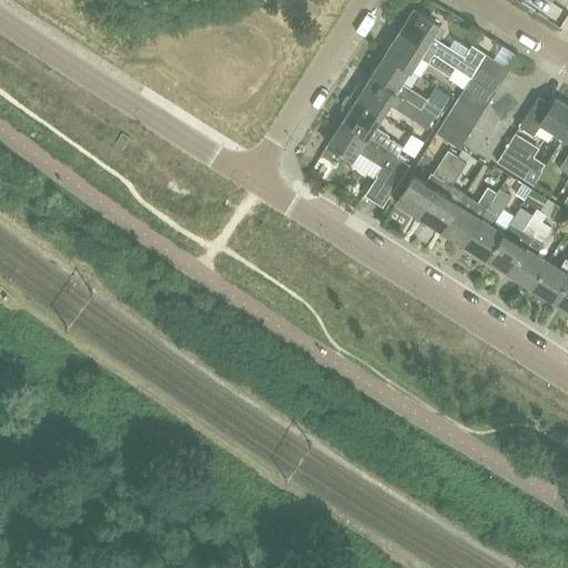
[(470,77),(478,66),(486,53),(472,44),(467,50),(464,56),(449,48),(432,36),(438,24),(413,9),(398,31),(462,71),(470,77)]
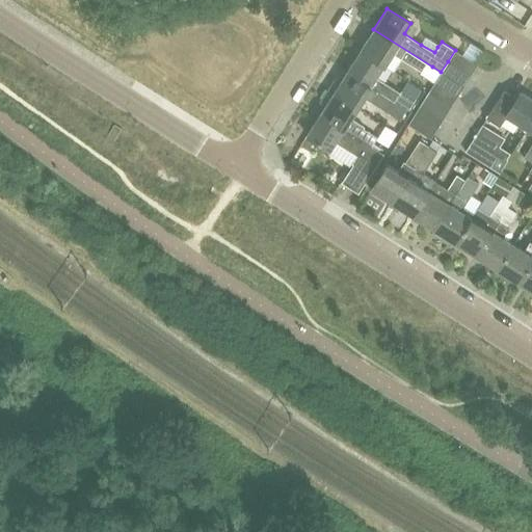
[(373,29),(360,51),(383,67),(392,53),(421,72),(423,70),(428,73),(432,67),(373,29)]
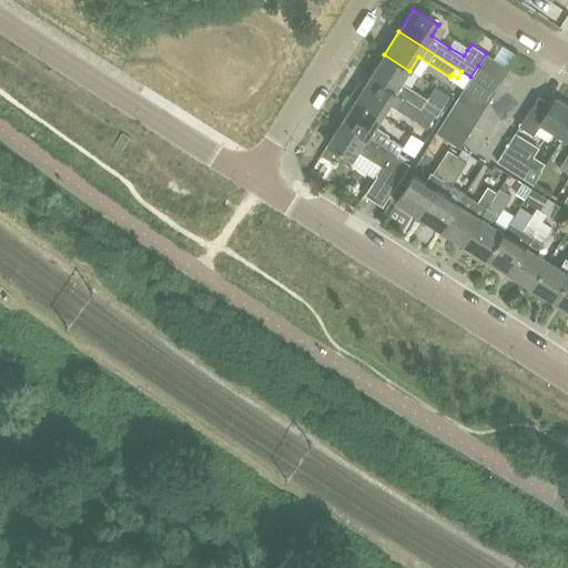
[(478,66),(503,80),(509,69),(486,53),(478,66)]
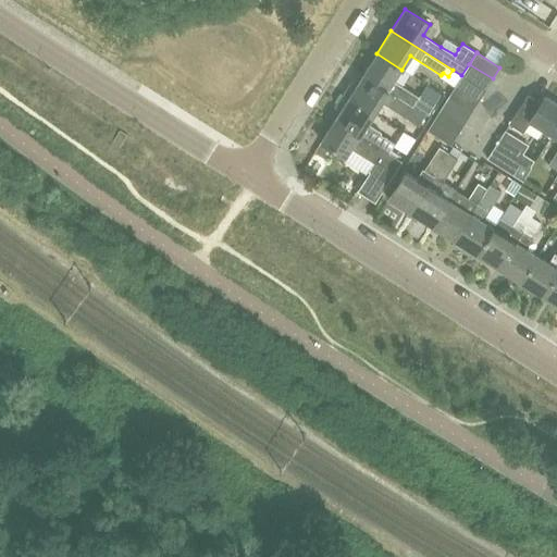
[(401,70),(376,53),(363,75),(412,106),(418,97),(394,81),(401,70)]
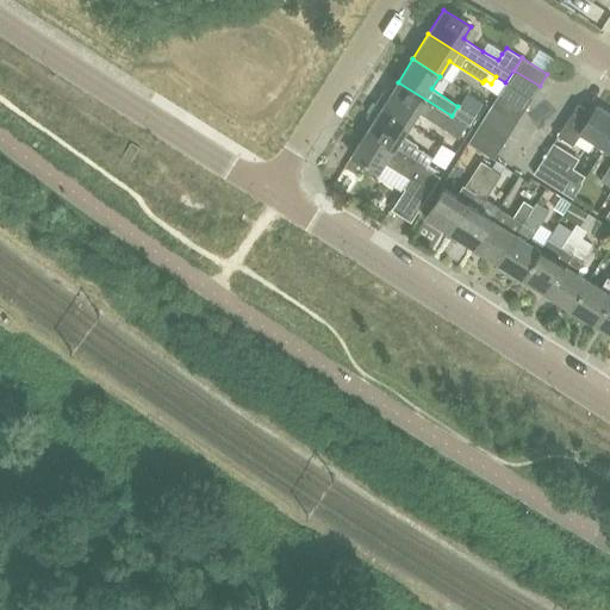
[(531,99),(540,86),(514,70),(505,82),(531,99)]
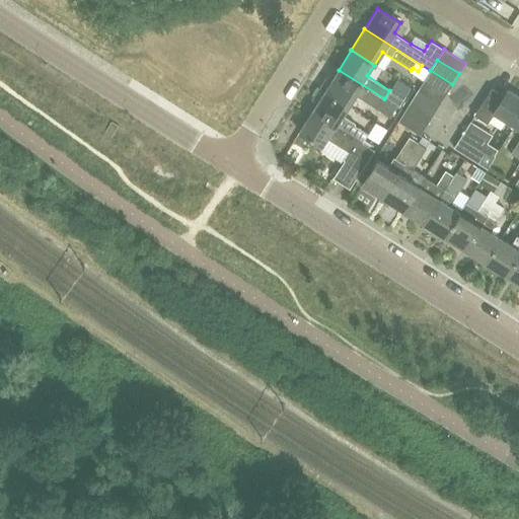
[(320,87),(325,90),(349,104),(355,94),(378,108),(389,117),(395,106),(384,98),(339,70),(334,78),(330,76),(326,77),(320,87)]
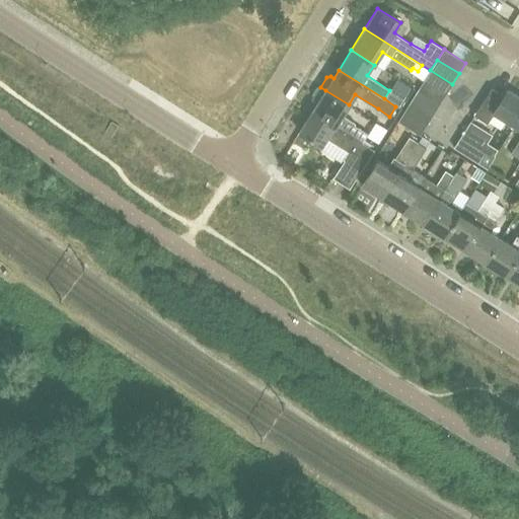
[(430,70),(424,80),(446,94),(452,84),(430,70)]
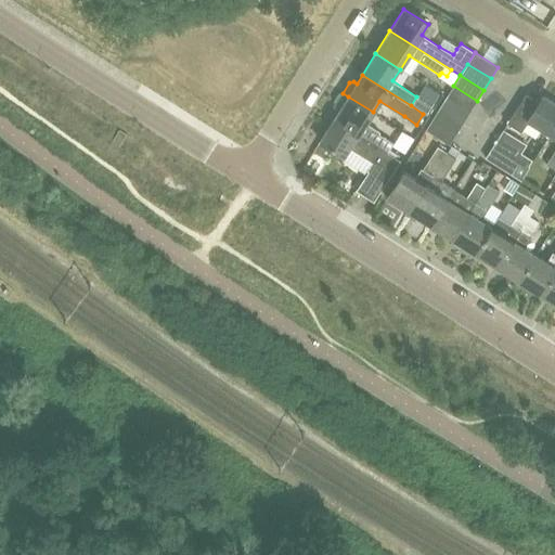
[(470,112),(477,101),(453,86),(446,98),(470,112)]
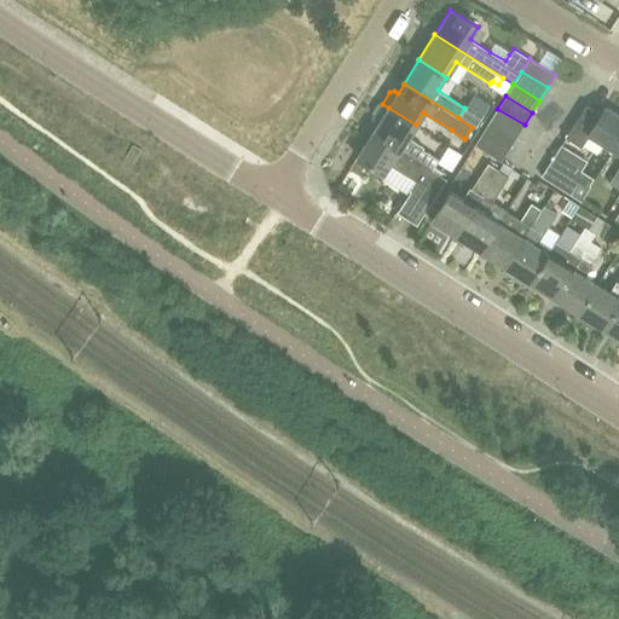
[(388,108),(382,104),(375,115),(376,120),(380,122),(372,132),(400,150),(432,169),(439,158),(423,149),(424,146),(409,137),(416,125),(388,108)]
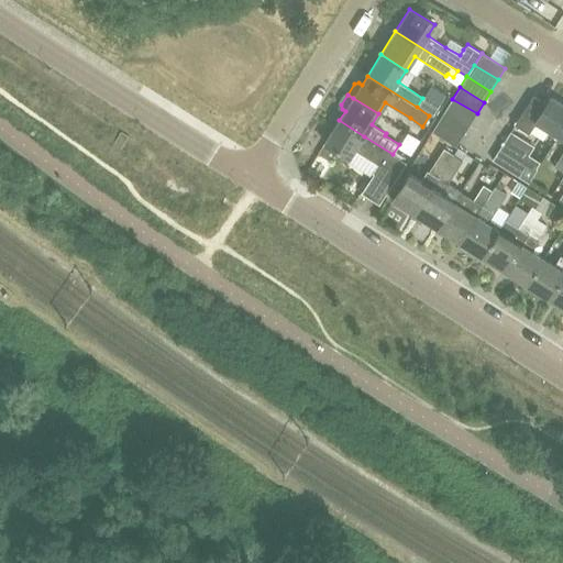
[(536,122),(558,136),(562,128),(562,103),(551,97),(548,103),(533,95),(515,124),(528,132),(536,122)]
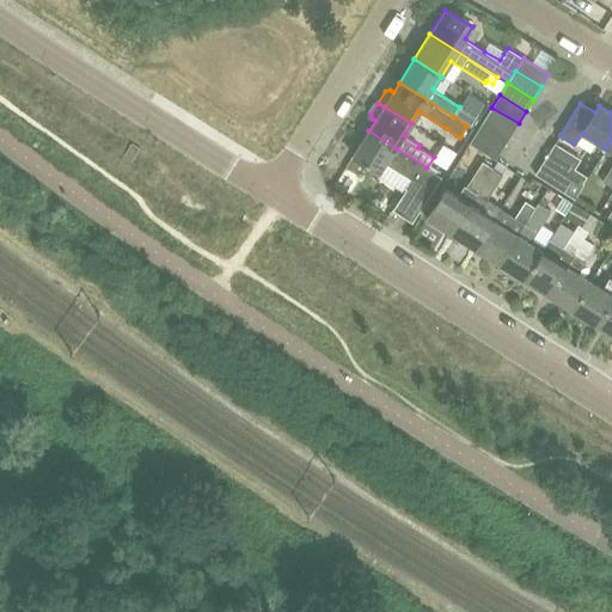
[(510,135),(519,123),(491,108),(485,118),(510,135)]
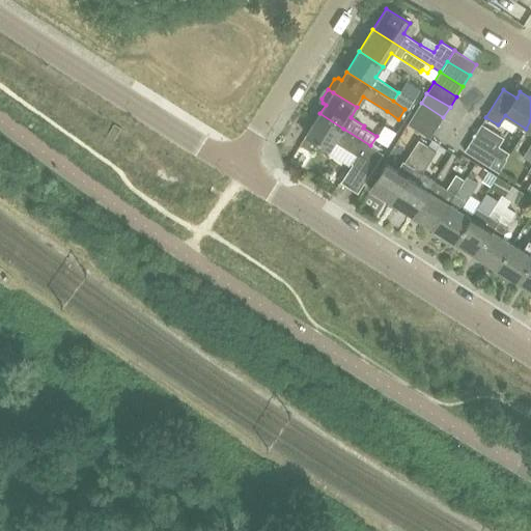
[(421,103),(414,114),(437,128),(443,117),(421,103)]
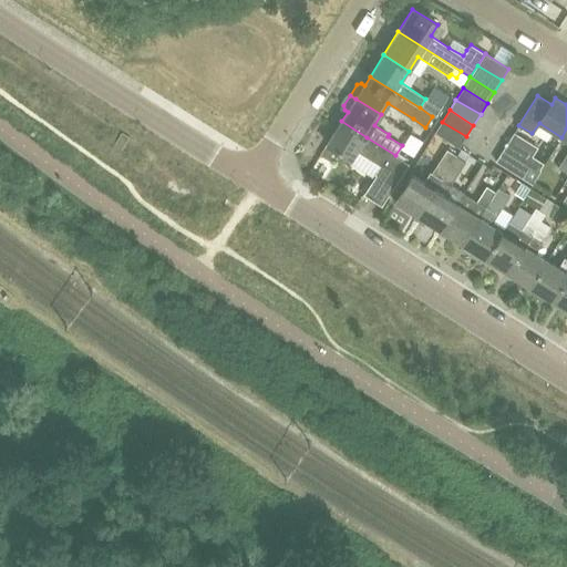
[(410,164),(395,155),(367,137),(341,121),(327,144),(352,160),(358,152),(381,166),(375,174),(377,175),(395,186),(410,164)]
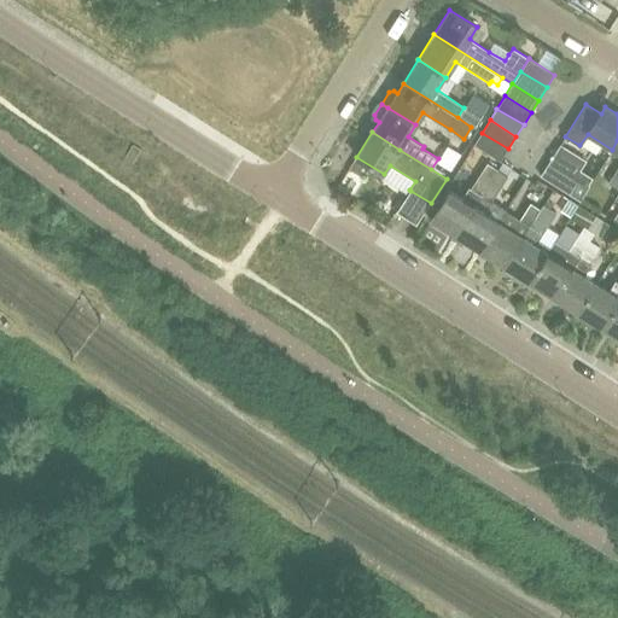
[(501,159),(508,149),(482,133),(474,144),(501,159)]
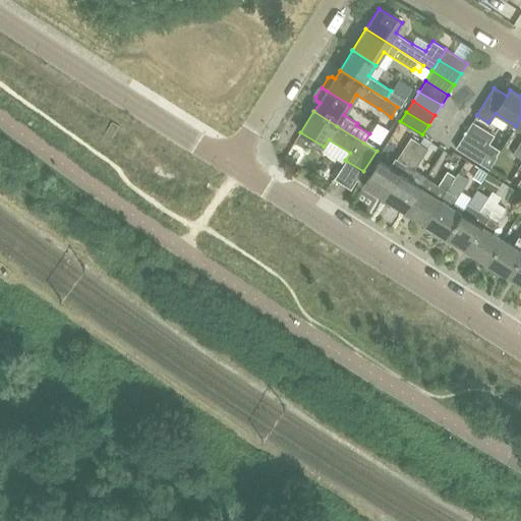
[(520,118),(516,126),(520,128),(520,138),(512,154),(520,160),(520,118)]
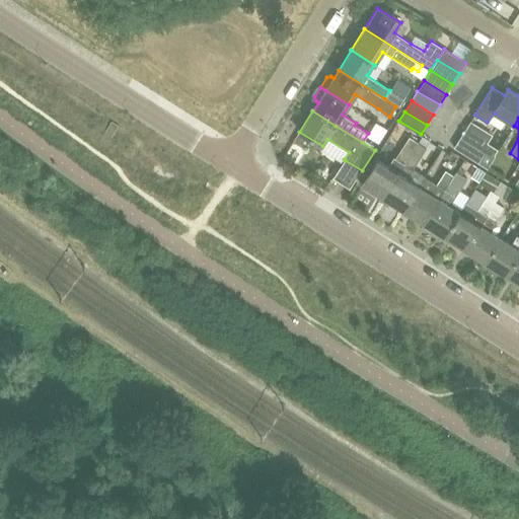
[(305,136),(299,132),(292,141),(299,145),(305,136)]
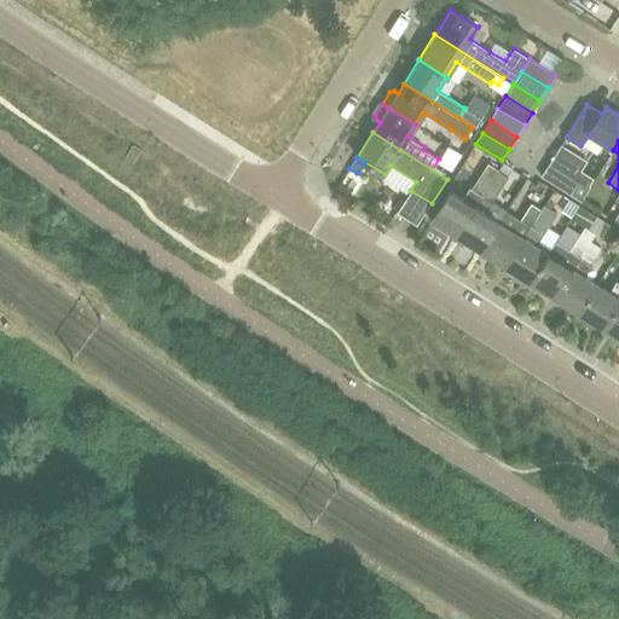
[(591,185),(551,161),(542,177),(582,201),(591,185)]
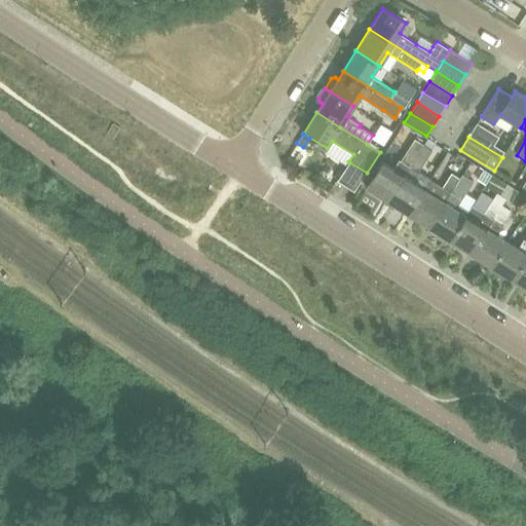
[(366,187),(386,200),(421,144),(414,139),(401,160),(399,159),(393,168),(381,161),(366,187)]
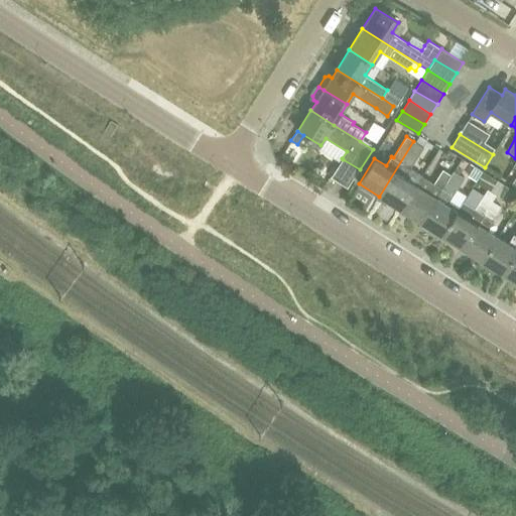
[(379,197),(401,210),(416,184),(405,177),(424,147),(413,141),(379,197)]
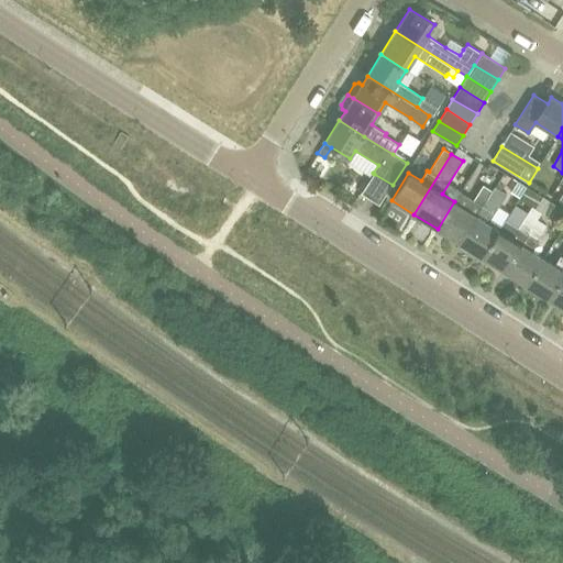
[(483,185),(473,200),(483,206),(493,190),(483,185)]
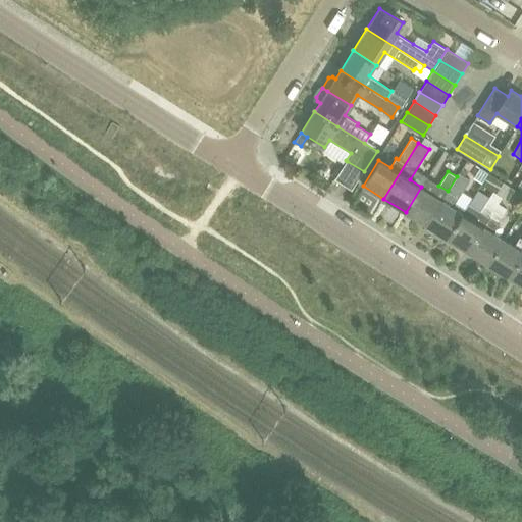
[(426,225),(447,239),(463,213),(452,206),(458,198),(456,196),(468,177),(459,172),(457,176),(448,191),(441,200),(426,225)]
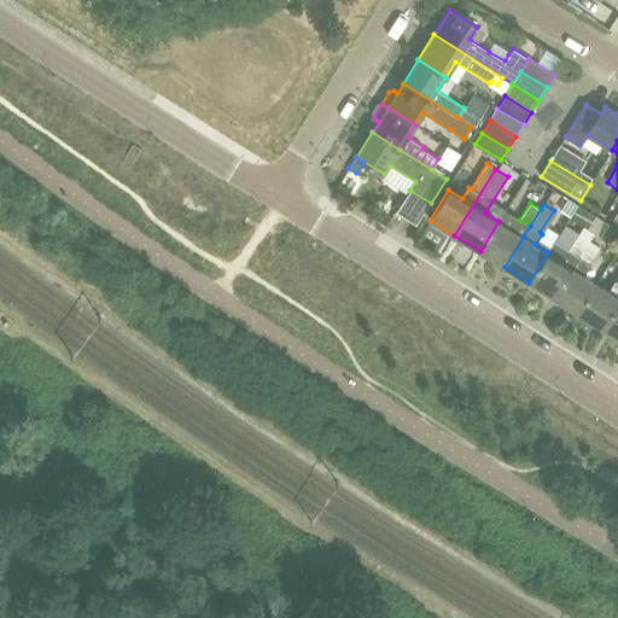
[(499,221),(481,251),(505,267),(523,237),(499,221)]
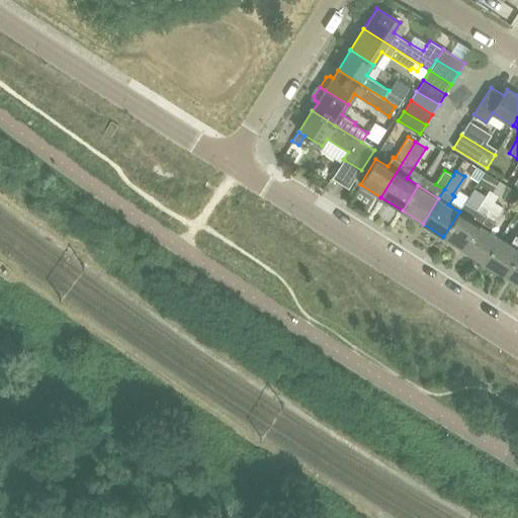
[(443,237),(463,249),(494,201),(498,195),(490,189),(477,209),(464,202),(459,211),(443,237)]
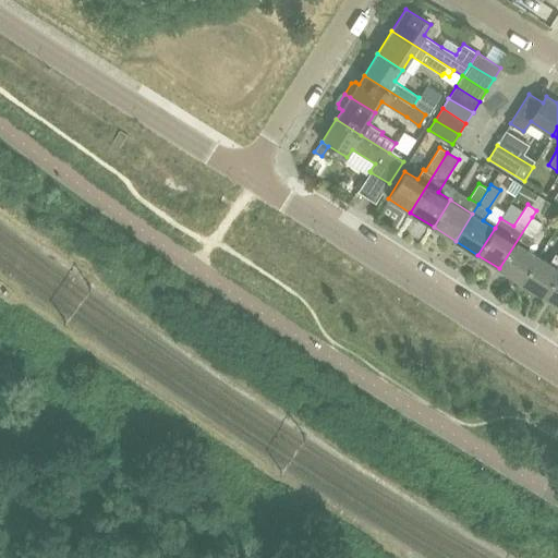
[(522,282),(538,255),(528,249),(533,239),(532,238),(542,222),(532,217),(499,268),(522,282)]
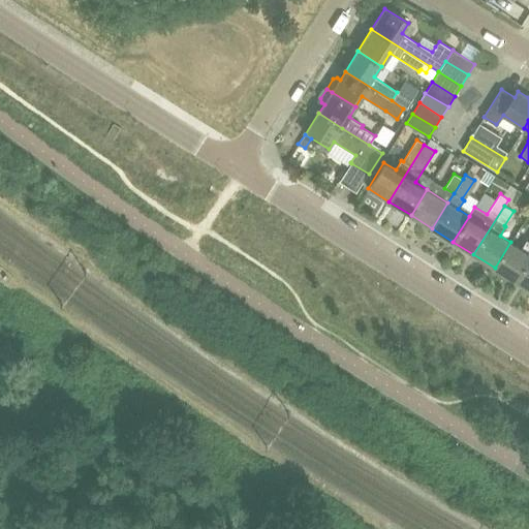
[(495,268),(516,281),(528,259),(528,239),(528,241),(526,240),(521,248),(510,242),(495,268)]
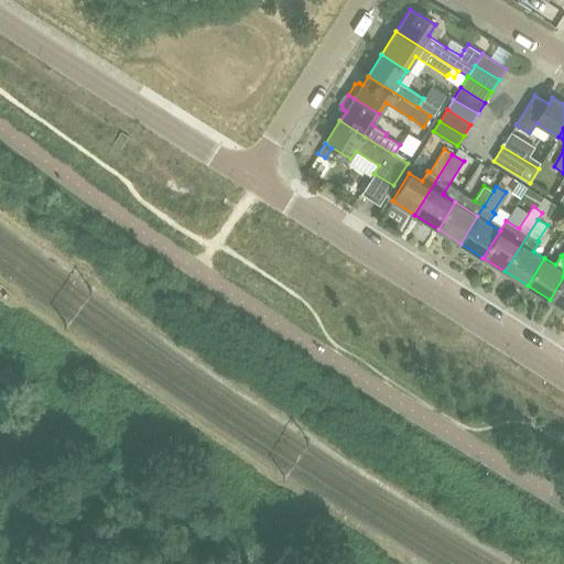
[(563,308),(563,277),(550,300),(563,308)]
